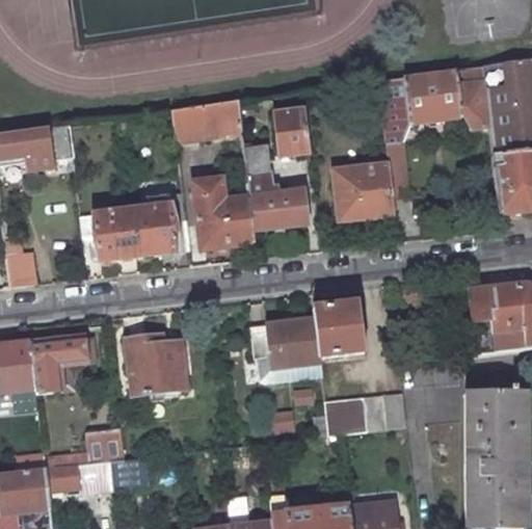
[(531,204),(531,57),(482,64),(485,95),(500,213),(526,210),(531,204)]
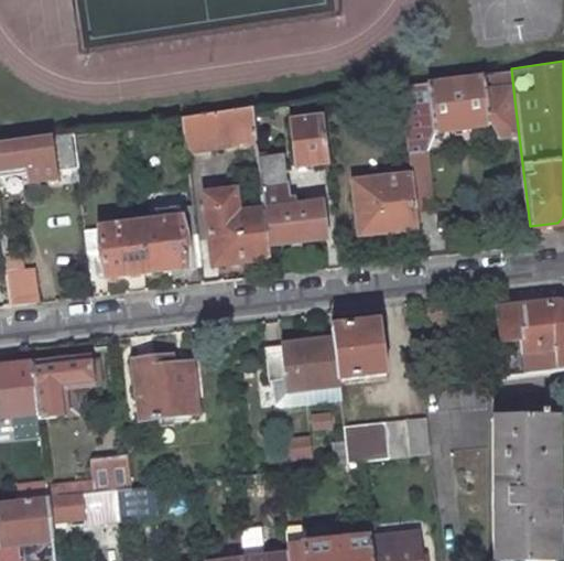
[(434,130),(490,122),(488,104),(494,104),(514,100),(511,68),(489,72),(484,73),(427,79),(418,82),(402,84),(409,150),(425,149),(434,130)]
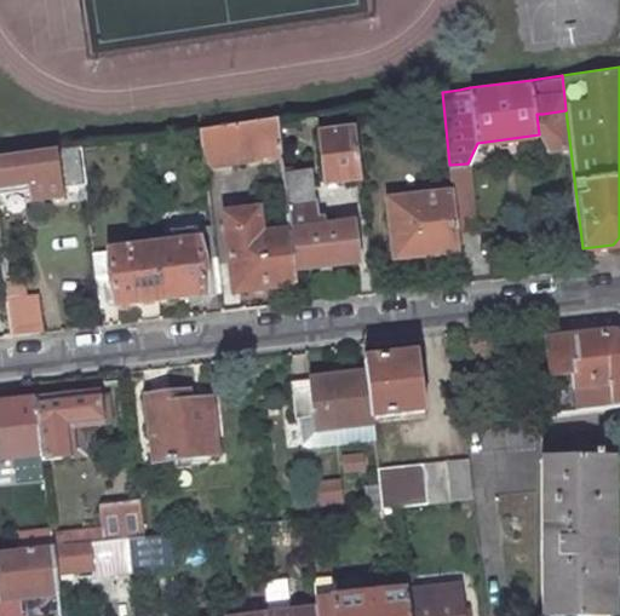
[(277,115),(200,128),(205,165),(282,151),(277,115)]
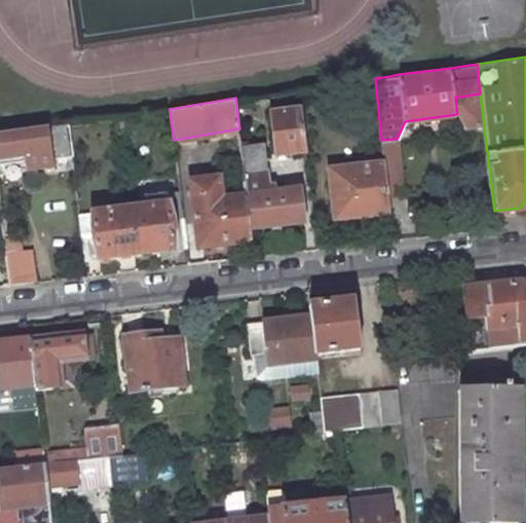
[(302,108),(273,111),(278,152),(306,149),(302,108)]
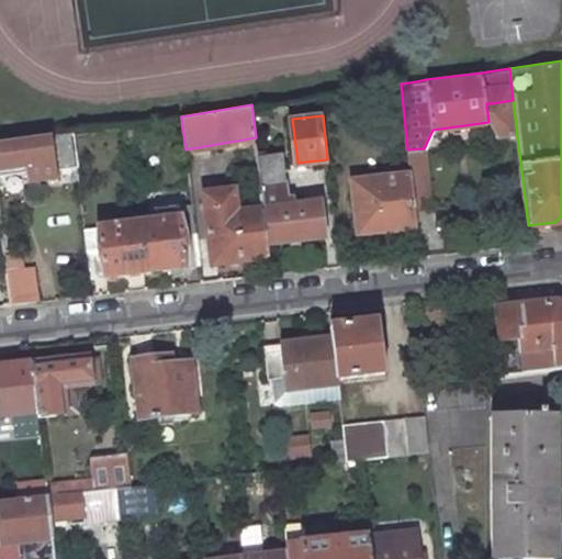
[(38,135),(0,141),(0,168),(25,165),(27,180),(58,176),(57,168),(78,165),(74,131),(38,135)]
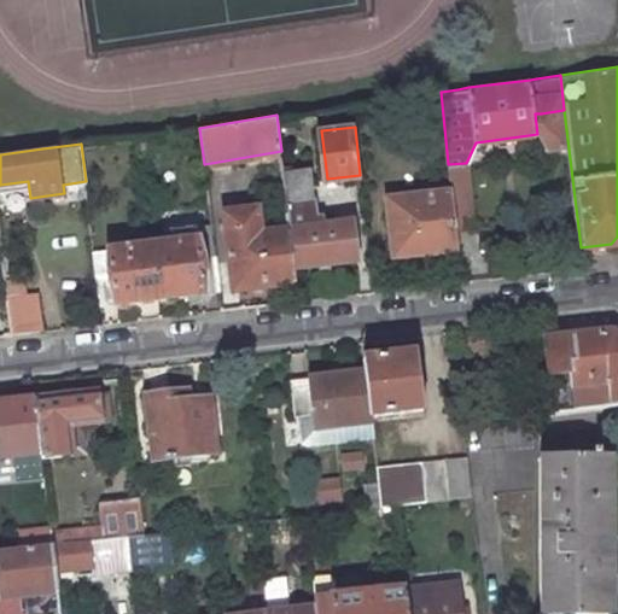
[(310,169),(284,171),(286,197),(313,194),(310,180),(310,169)]
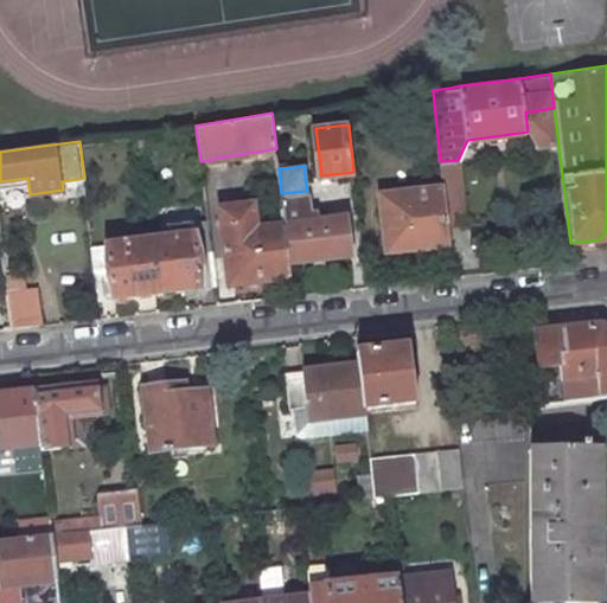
[(443,187),(381,194),(387,251),(449,243),(443,187)]
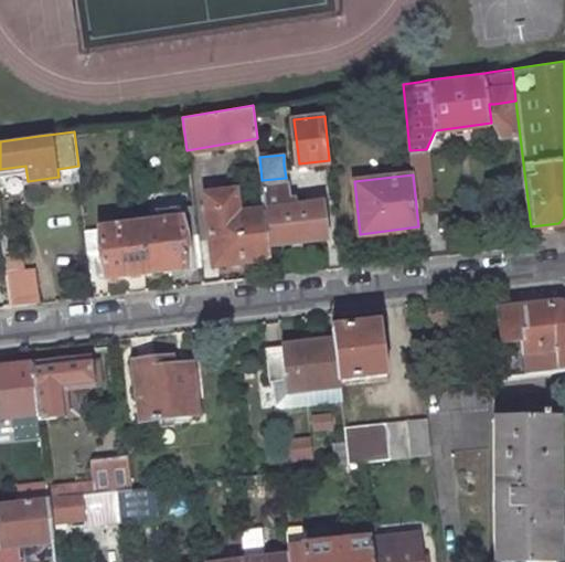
[(286,178),(262,180),(264,201),(289,199),(286,178)]
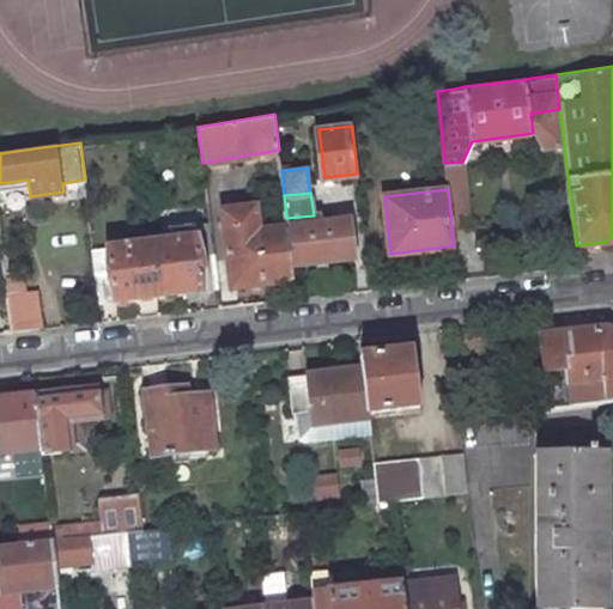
[(255,207),(224,211),(226,233),(259,230),(255,207)]
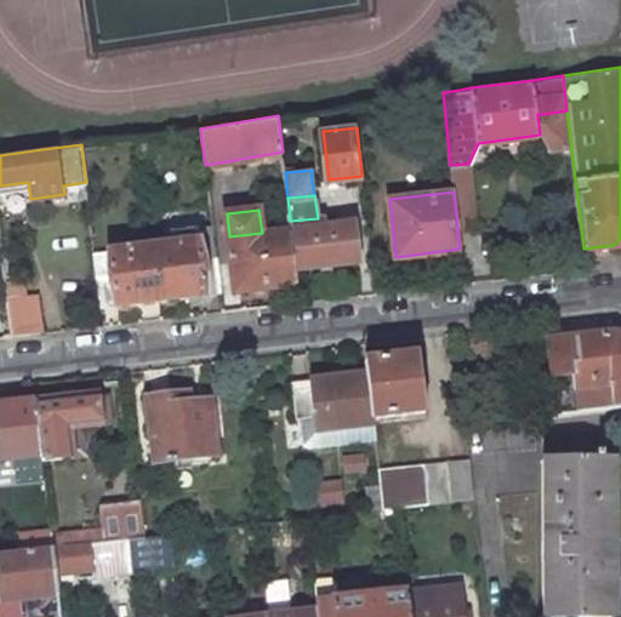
[(353,222),(291,229),(296,268),(358,261),(353,222)]
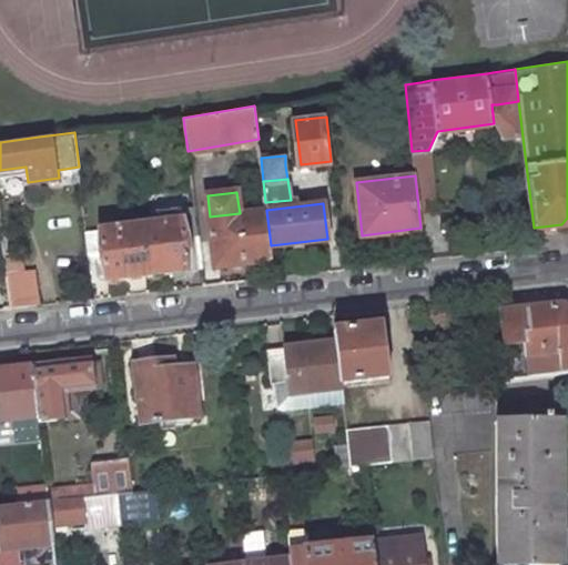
[(182,219),(141,223),(146,273),(188,269),(202,266),(194,207),(181,208),(182,219)]
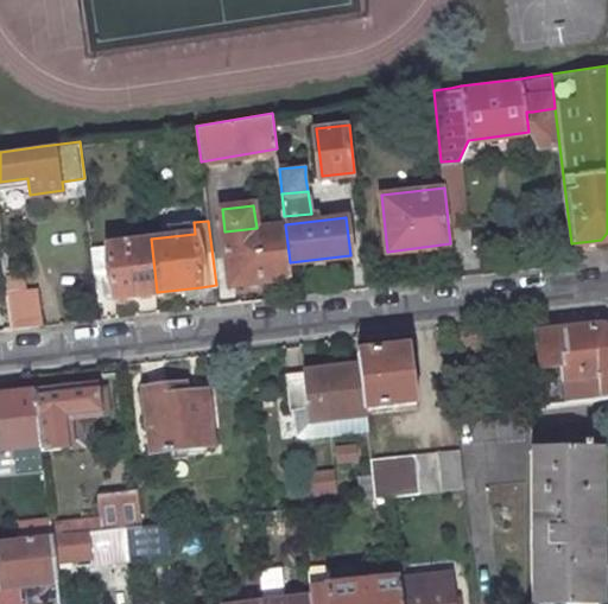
[(257,228),(225,231),(230,284),(291,277),(290,262),(285,224),(257,228)]
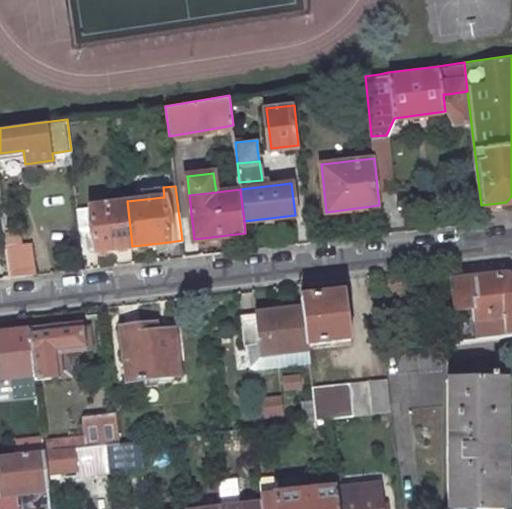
[(90,210),(78,211),(82,252),(95,250),(132,246),(127,201),(89,206),(90,210)]
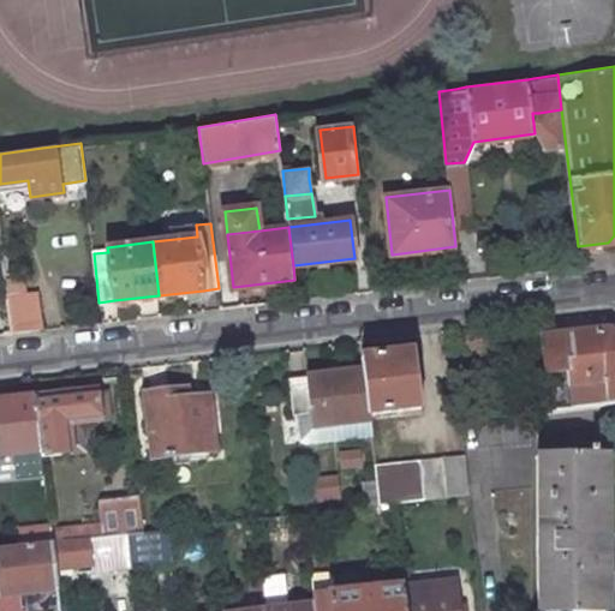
[(42,328),(37,292),(25,294),(24,276),(6,277),(13,330),(42,328)]
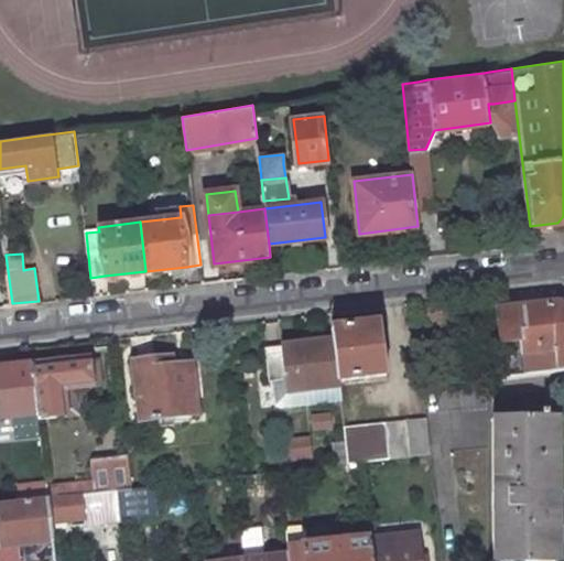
[(563,304),(559,301),(498,308),(505,376),(563,368),(563,304)]
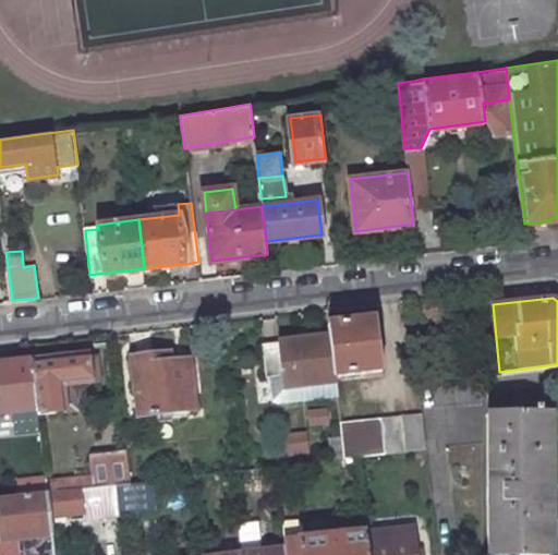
[(376,317),(328,323),(329,335),(334,374),(381,369),(376,317)]
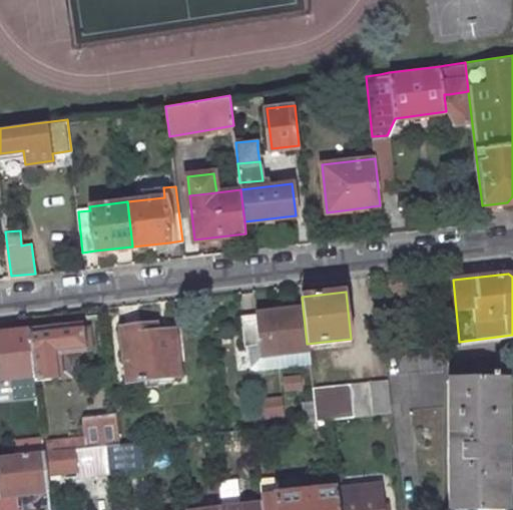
[(262,342),(263,354),(307,349),(308,349),(307,344),(303,308),(240,315),(243,344),(262,342)]
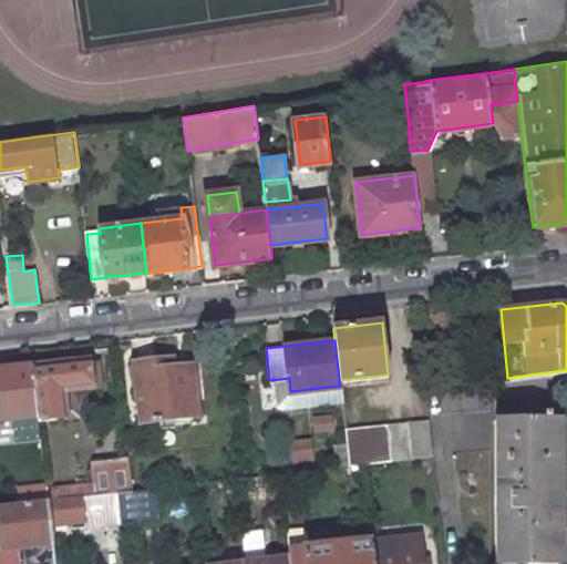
[(89,358),(30,365),(35,413),(37,419),(76,414),(74,389),(92,388),(92,383),(101,382),(98,358),(89,359),(89,358)]
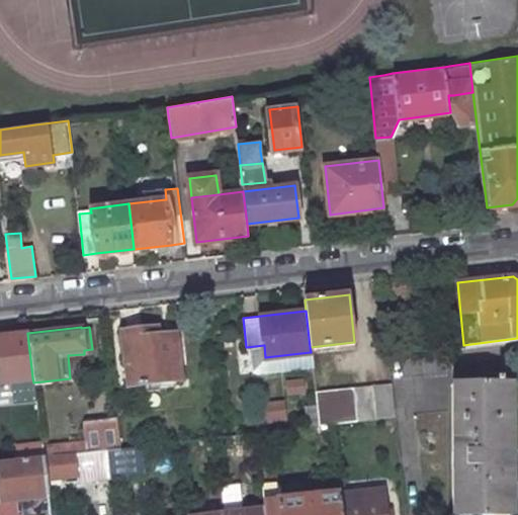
[(148,329),(122,332),(128,384),(181,378),(176,334),(149,337),(148,329)]
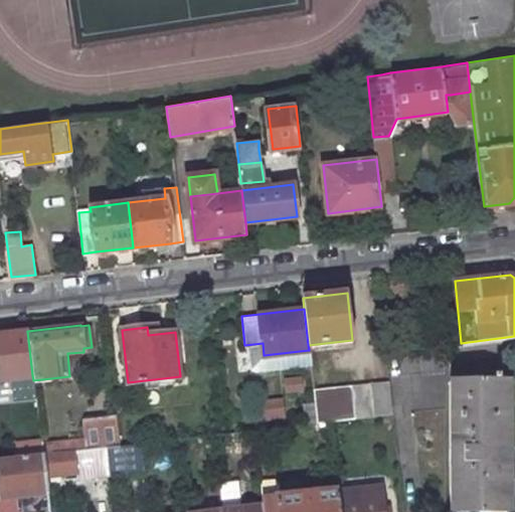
[(27,331),(0,334),(0,369),(1,379),(32,375),(27,331)]
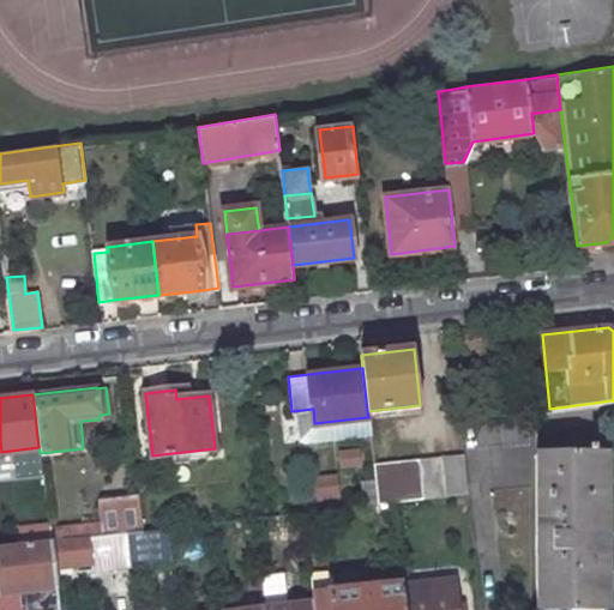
[(530,427),(531,444),(575,440),(573,424),(530,427)]
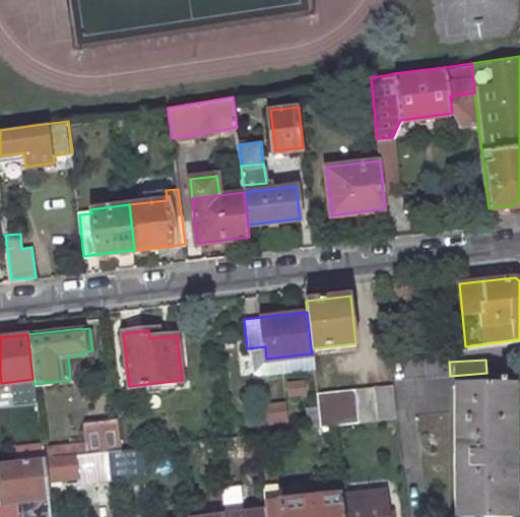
[(510,516),(510,383),(455,382),(454,516),(510,516)]
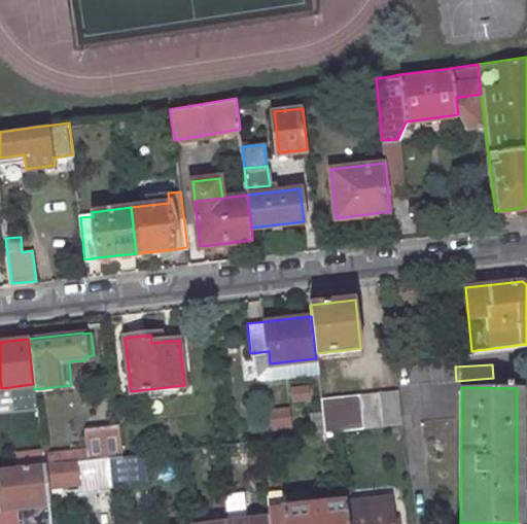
[(360,394),(319,399),(322,432),(324,431),(337,430),(363,427),(401,423),(398,390),(360,394)]
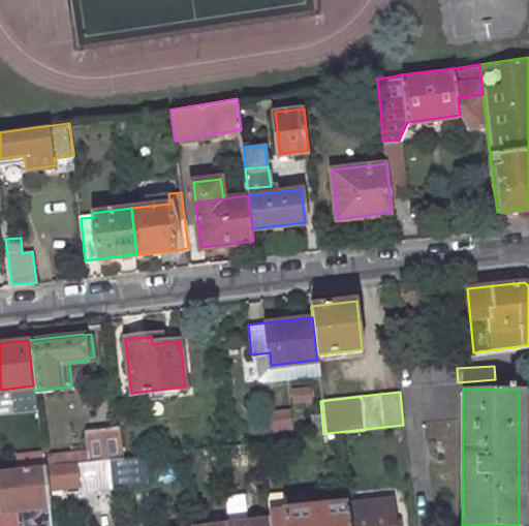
[(118,426),(85,430),(85,431),(89,460),(106,459),(121,457),(118,426)]
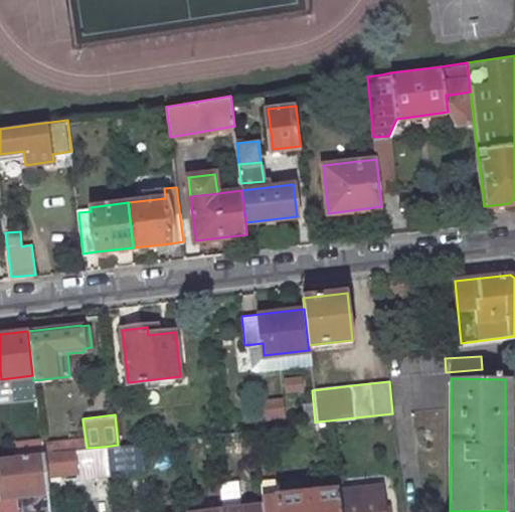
[(82,419),(38,423),(40,439),(42,453),(87,448),(82,419)]
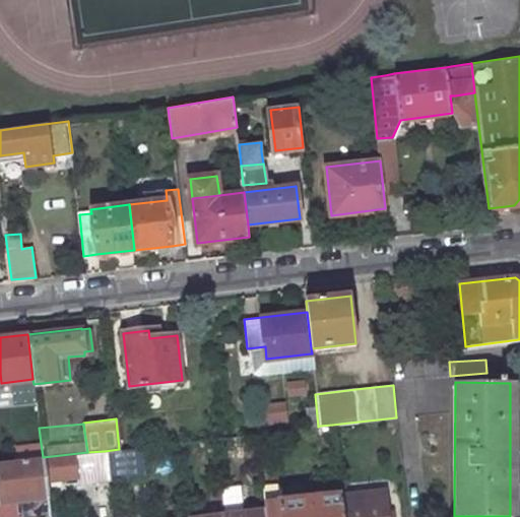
[(41,443),(17,446),(18,460),(43,457),(41,443)]
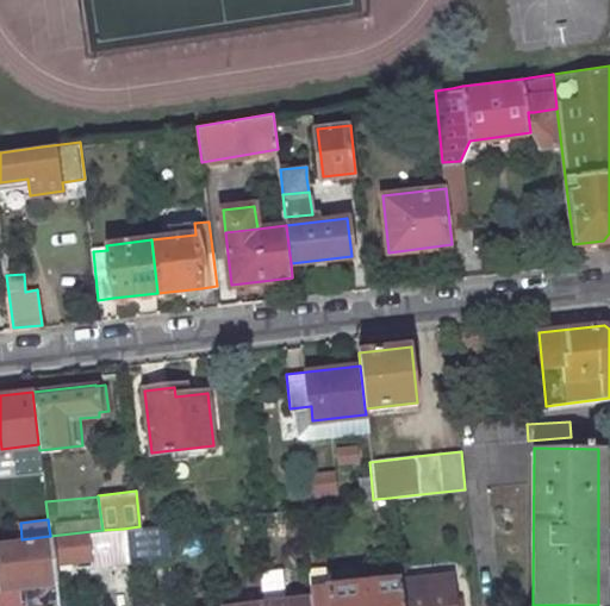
[(103,530),(50,536),(53,566),(89,561),(91,568),(126,563),(123,529),(103,530)]
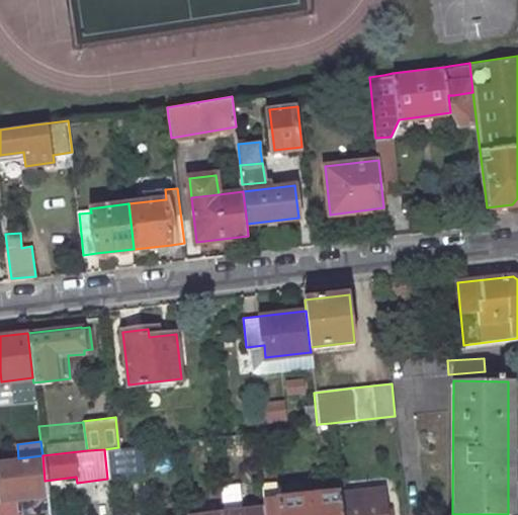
[(0,514),(48,514),(47,499),(45,481),(42,455),(18,458),(0,460),(0,514)]
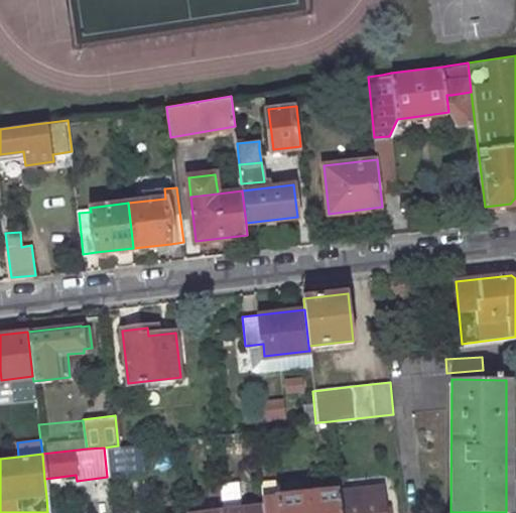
[(225,510),(203,512),(263,512),(263,506),(248,507),(245,480),(221,483),(225,510)]
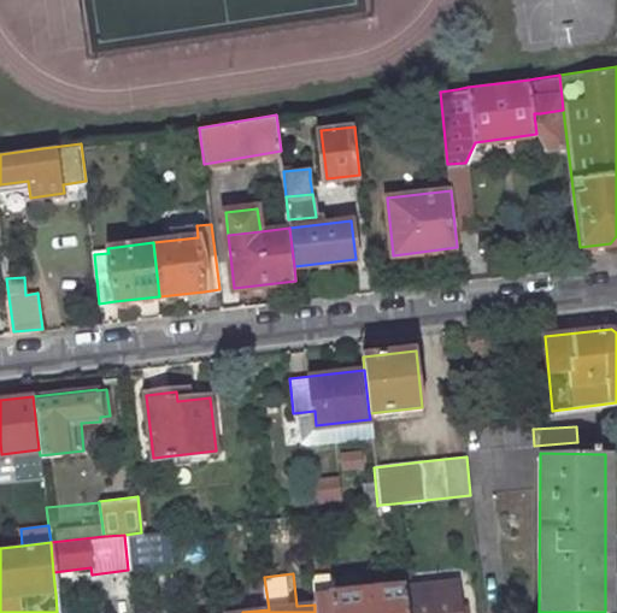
[(459,612),(457,578),(403,584),(405,612),(459,612)]
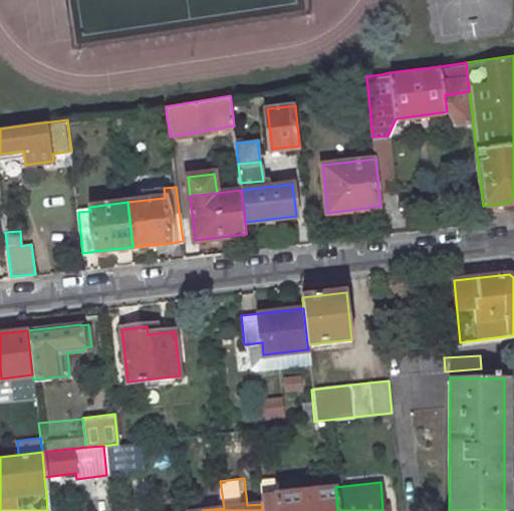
[(337,510),(335,487),(261,496),(262,504),(262,510),(337,510)]
